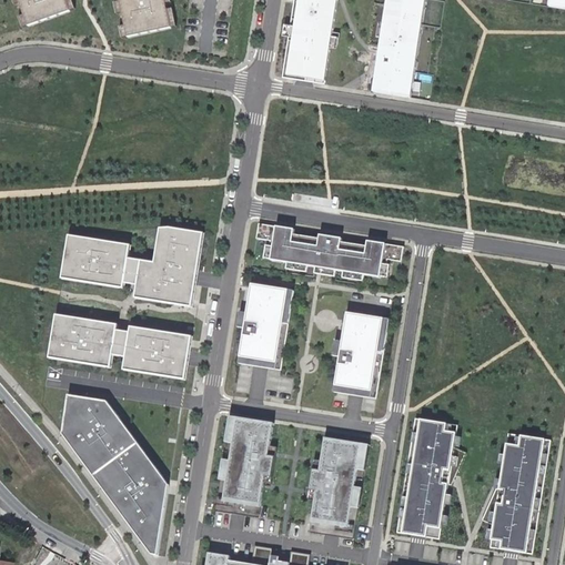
[(24,22),(26,26),(67,8),(72,6),(70,0),(11,0),(11,1),(17,0),(20,11),(11,14),(16,26),(24,22)]
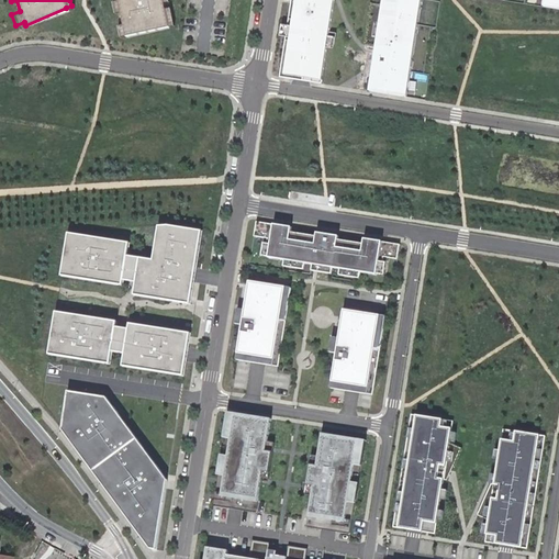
[(123,34),(171,23),(169,11),(164,13),(161,7),(168,6),(167,0),(160,0),(110,0),(112,11),(118,10),(121,22),(115,23),(118,35),(123,34)]
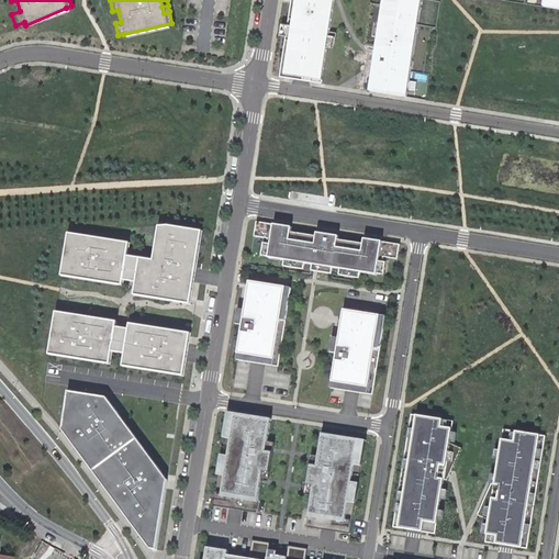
[(283,34),(277,73),(320,80),(325,41),(332,42),(334,31),(327,30),(332,0),(289,0),(286,23),(275,22),(274,32),(283,34)]
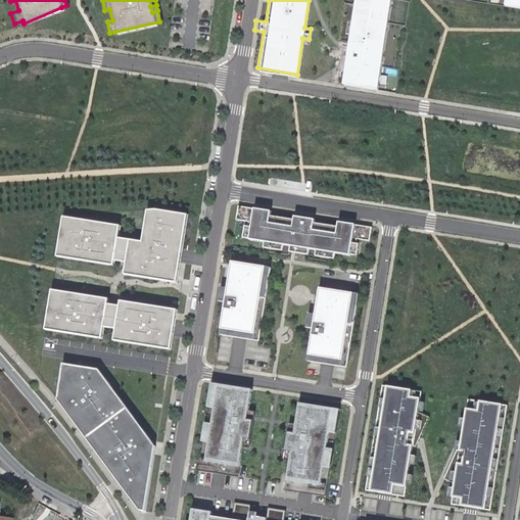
[(353,0),(341,78),(376,84),(389,0),(353,0)]
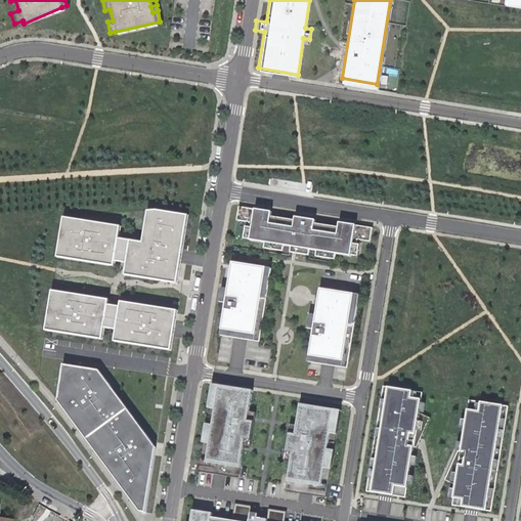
[(247,237),(262,241),(261,246),(280,249),(281,244),(289,245),(288,250),(307,253),(307,248),(314,249),(313,254),(333,257),(334,252),(348,254),(349,253),(352,254),(354,236),(367,239),(370,225),(336,220),(336,223),(312,220),(313,217),(293,214),(292,217),(268,213),(269,209),(235,204),(233,217),(247,219),(244,236),(247,237)]
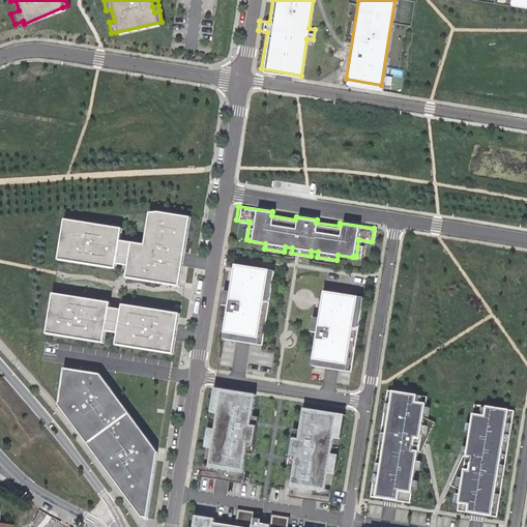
[(62,217),(55,257),(113,266),(115,255),(126,257),(123,275),(176,284),(187,215),(158,210),(147,210),(142,242),(117,237),(119,226),(62,217)]
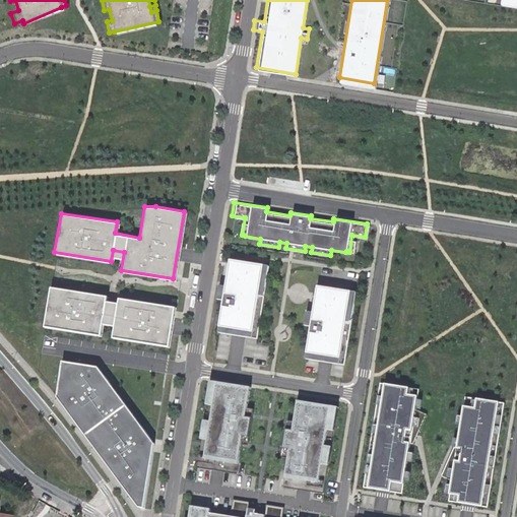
[(271,264),(228,257),(223,283),(217,282),(215,297),(221,298),(216,330),(261,337),(271,264)]
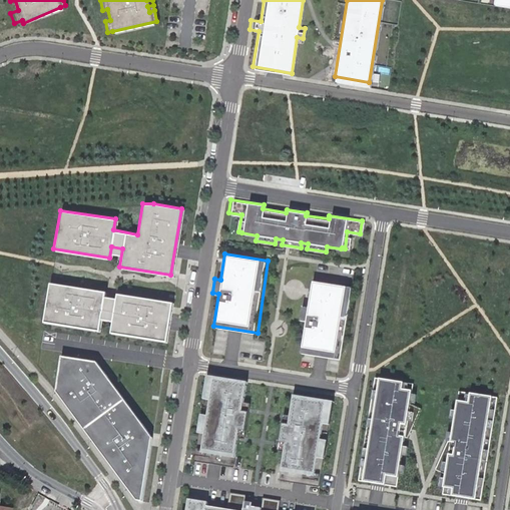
[(311,280),(307,306),(301,305),(298,319),(305,320),(300,352),(342,359),(354,287),(311,280)]
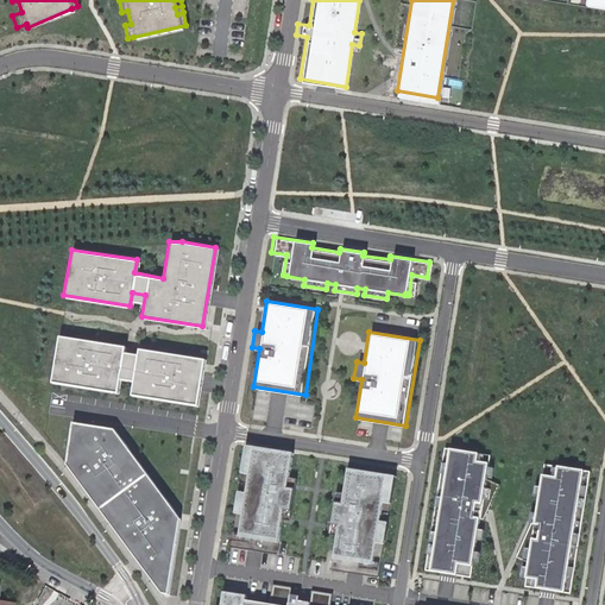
[(57,334),(50,380),(117,391),(124,345),(57,334)]
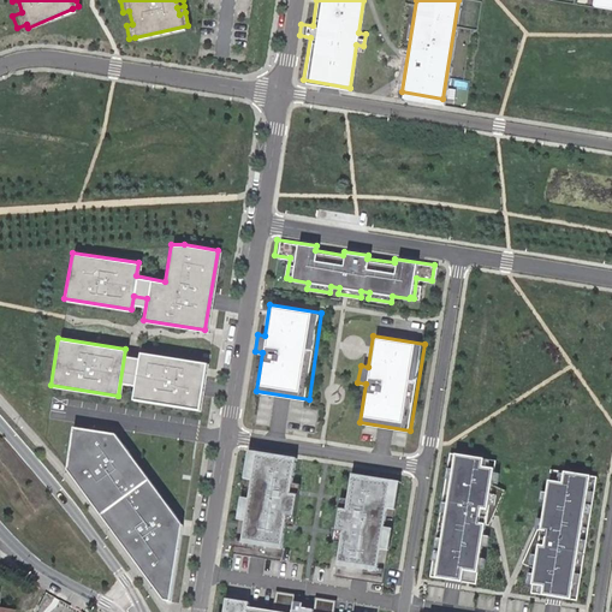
[(206,362),(138,351),(131,398),(198,408),(206,362)]
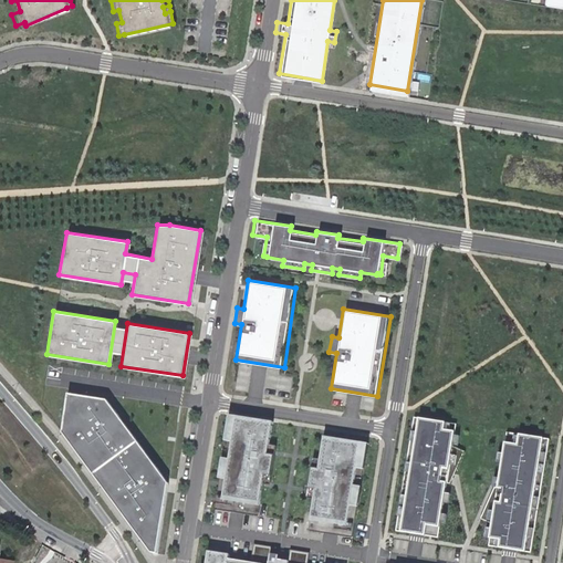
[(103,396),(65,391),(58,428),(147,548),(154,549),(165,480),(103,396)]
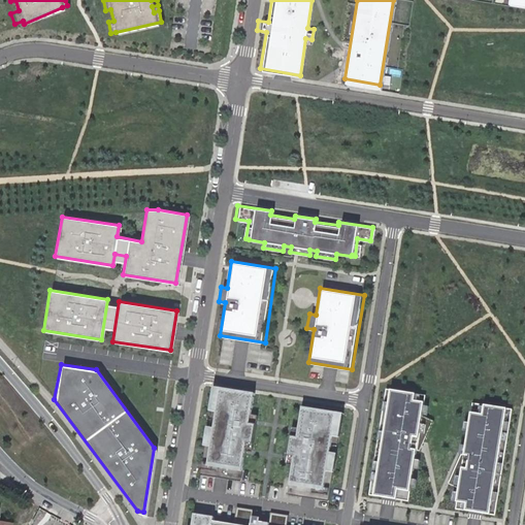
[(252,392),(211,385),(197,473),(237,481),(242,451),(249,452),(255,415),(249,414),(252,392)]
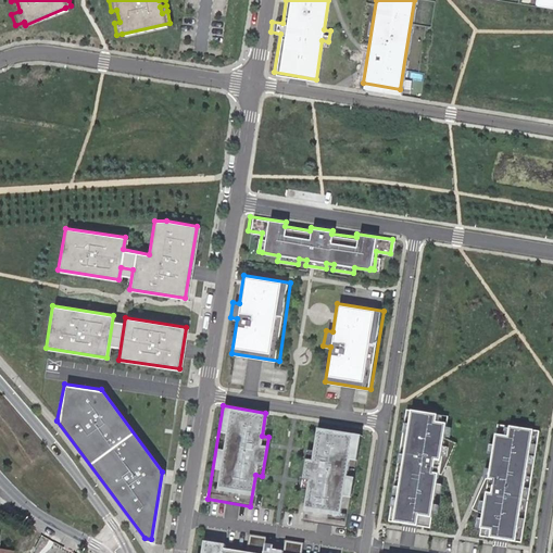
[(428,525),(430,512),(435,512),(437,503),(431,502),(434,491),(438,492),(440,482),(435,481),(436,472),(440,473),(454,440),(442,436),(442,434),(448,435),(449,426),(443,425),(445,414),(404,407),(387,518),(428,525)]
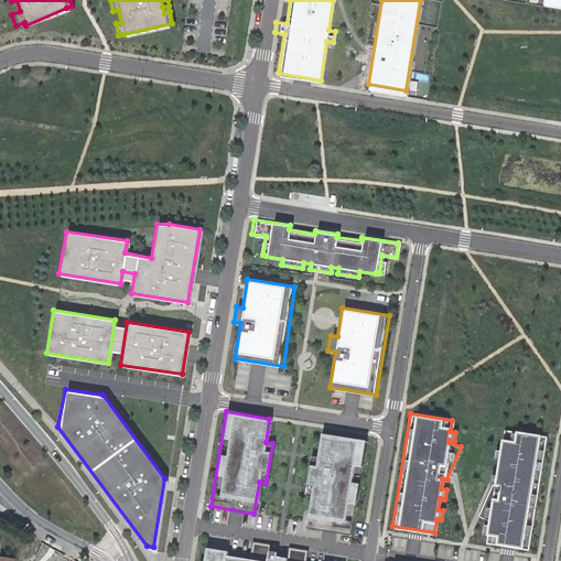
[(545,434),(503,428),(499,449),(495,449),(494,457),(497,459),(494,478),(491,478),(489,482),(494,483),(489,483),(475,514),(487,519),(486,524),(483,524),(481,532),(485,532),(484,541),(526,548),(545,434)]
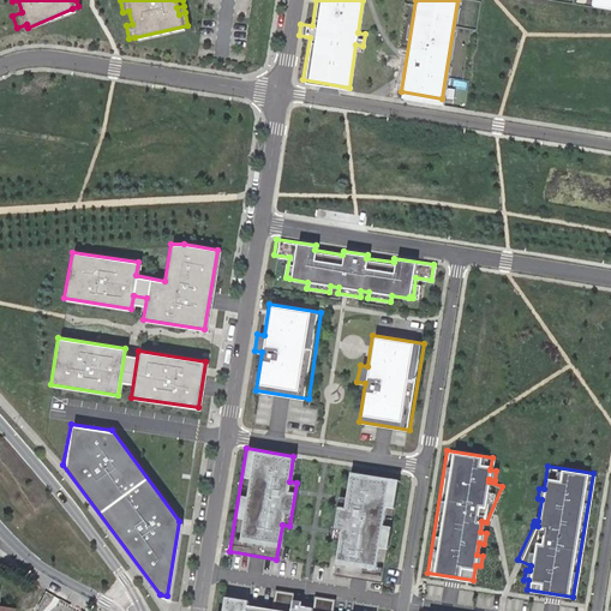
[(348,472),(343,505),(336,504),(333,527),(340,528),(333,573),(379,580),(395,478),(348,472)]
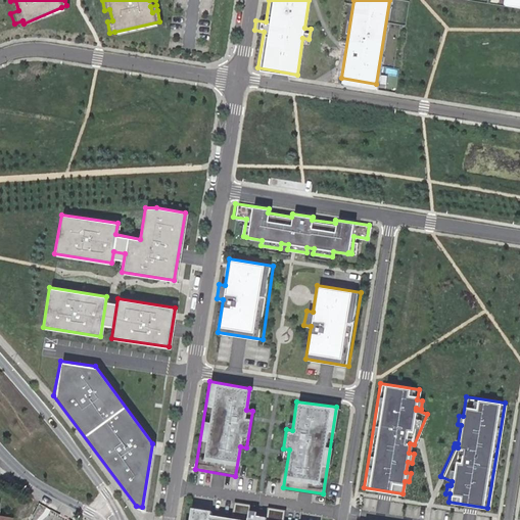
[(281,519),(283,508),(266,505),(264,516),(254,514),(255,510),(248,509),(249,502),(232,500),(229,516),(208,513),(209,509),(190,506),(187,519),(281,519)]
